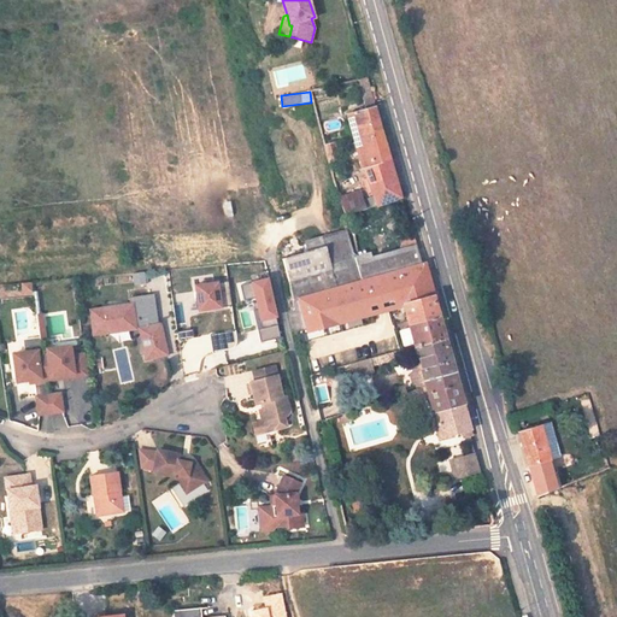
[(358,203),(360,209),(401,199),(376,111),(347,118),(370,199),(358,203)]
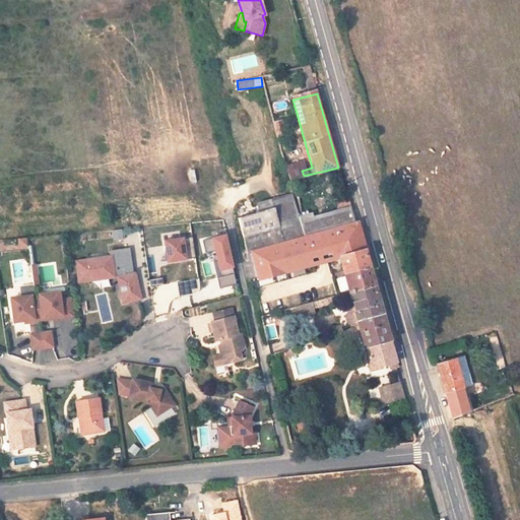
[(280,120),(271,122),(274,137),(284,135),(280,120)]
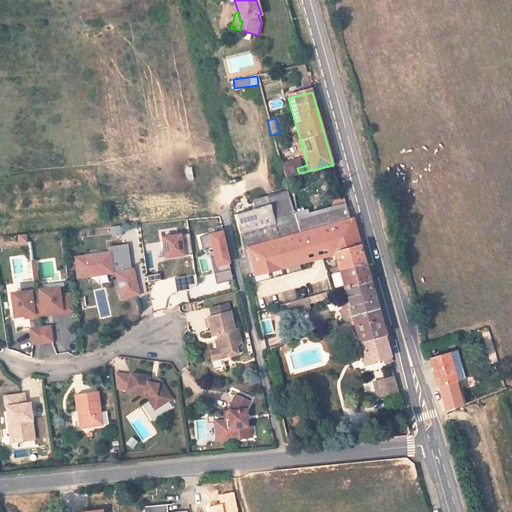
[(279,164),(282,171),(286,181),(287,186),(292,175),(299,173),(297,168),(293,159),(279,164)]
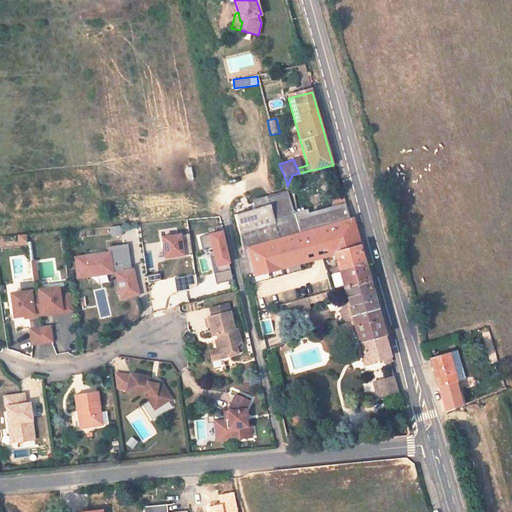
[(267,195),(272,193),(268,180),(262,182),(267,195)]
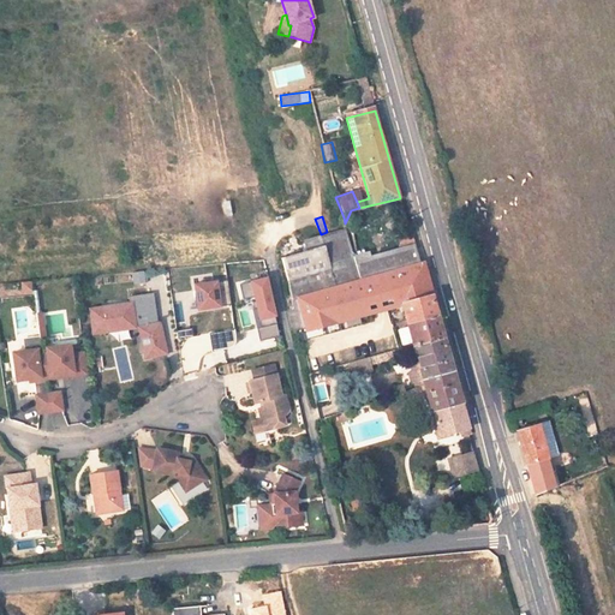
[(340,232),(311,240),(315,249),(320,248),(327,270),(334,288),(421,267),(415,244),(398,249),(364,257),(363,252),(346,256),(340,232)]
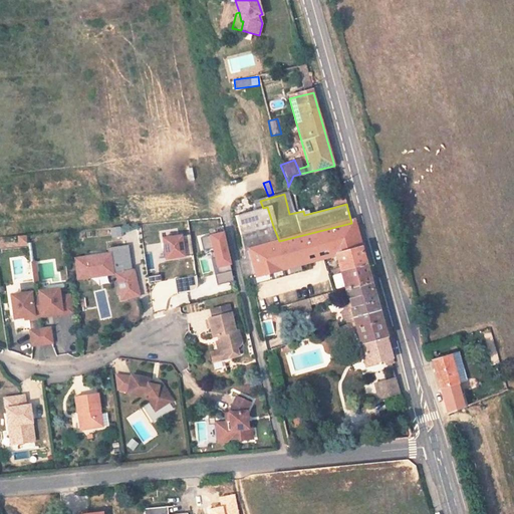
[(332,208),(346,204),(343,196),(330,199),(332,208)]
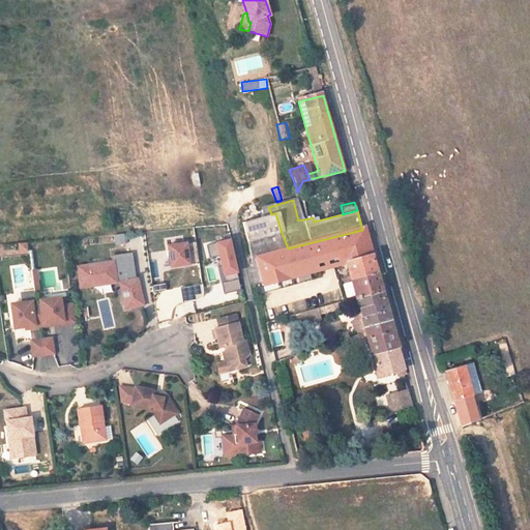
[(262,216),(239,223),(244,243),(282,233),(275,213),(271,214),(268,207),(260,209),(262,216)]
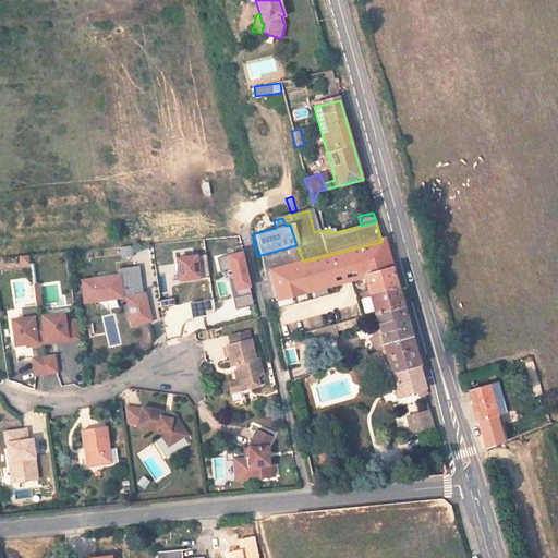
[(381,242),(303,262),(269,270),(273,283),(277,298),(363,275),(363,276),(391,268),(384,241),(381,242)]
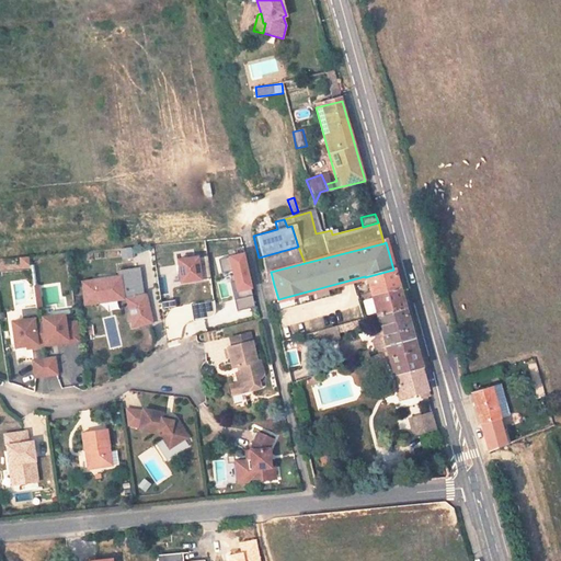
[(298,247),(259,258),(263,274),(271,272),(305,263),(298,247)]
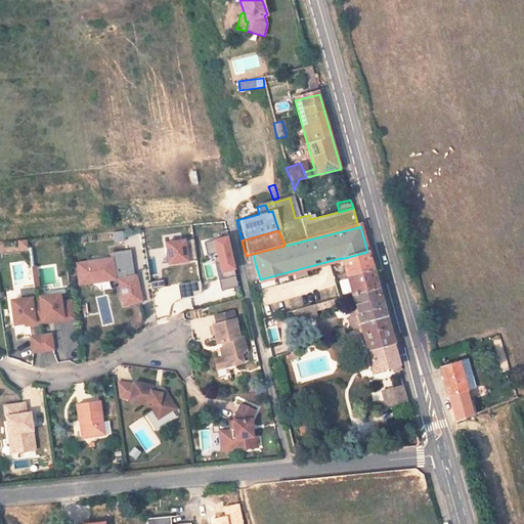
[(186,237),(165,242),(169,266),(189,261),(186,237)]
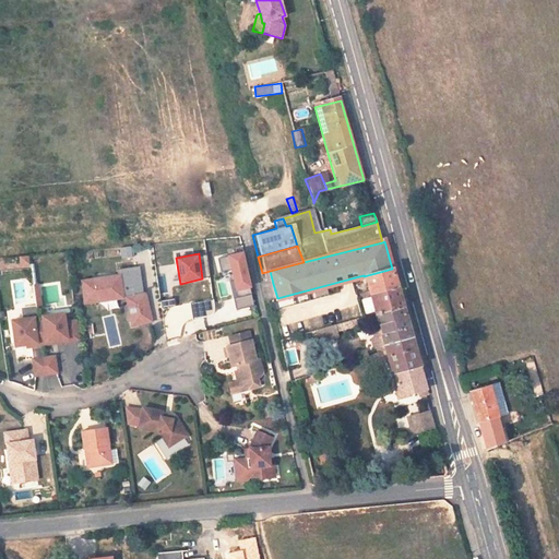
[(228,258),(236,293),(253,288),(245,253),(228,258)]
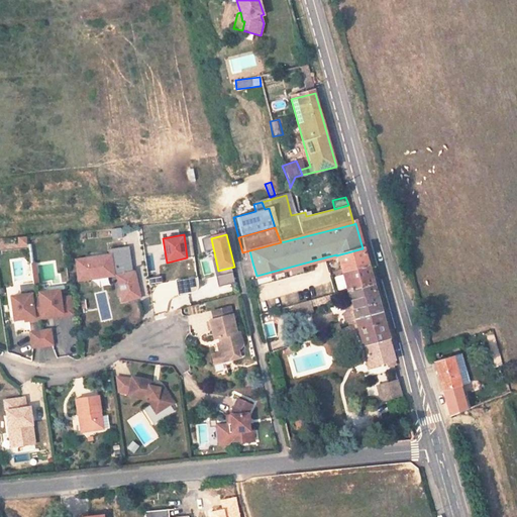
[(131,269),(130,261),(131,261),(128,244),(112,248),(114,255),(89,261),(89,260),(79,261),(83,281),(93,279),(93,277),(120,271),(121,273),(119,273),(124,297),(133,295),(134,297),(141,295),(136,269),(131,269)]
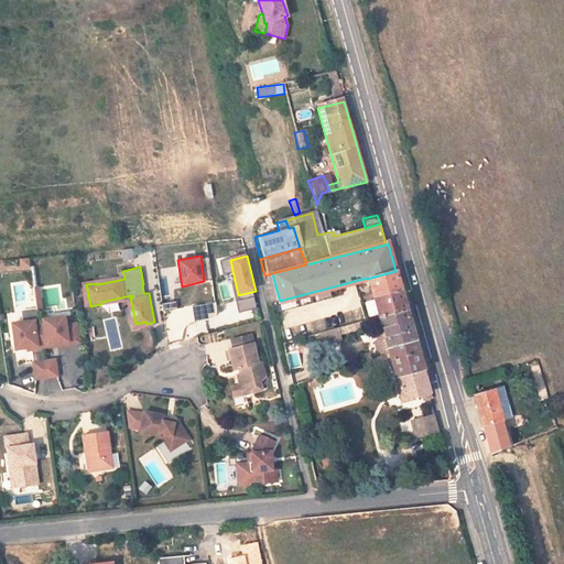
[(379,320),(407,312),(396,271),(367,279),(379,320)]
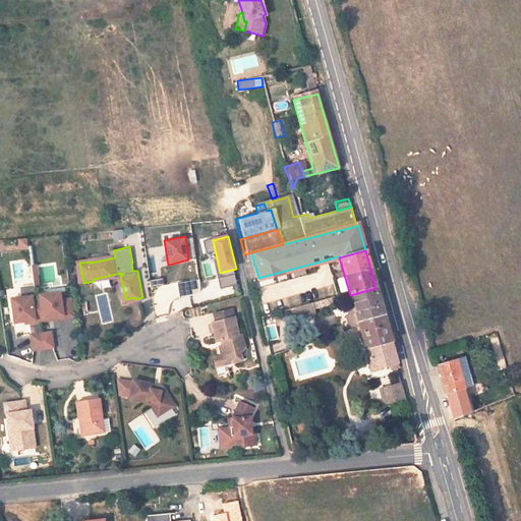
[(151,286),(163,285),(162,278),(150,280),(151,286)]
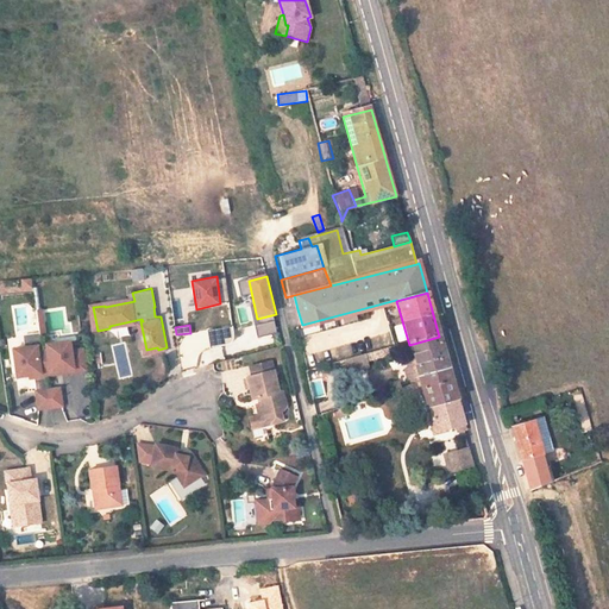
[(207,330),(209,346),(234,343),(232,326),(207,330)]
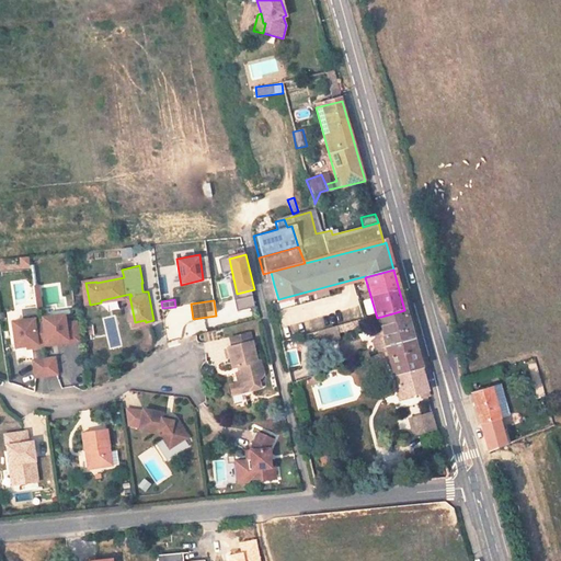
[(36,308),(22,308),(22,318),(36,317),(36,308)]
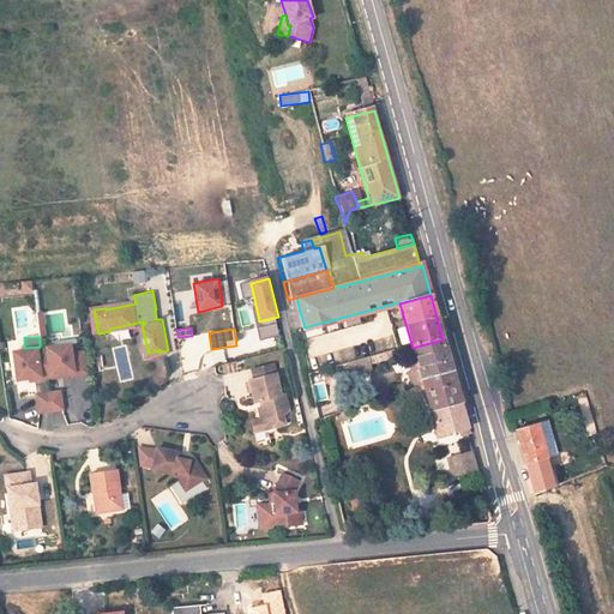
[(419,369),(449,361),(443,339),(413,348),(419,369)]
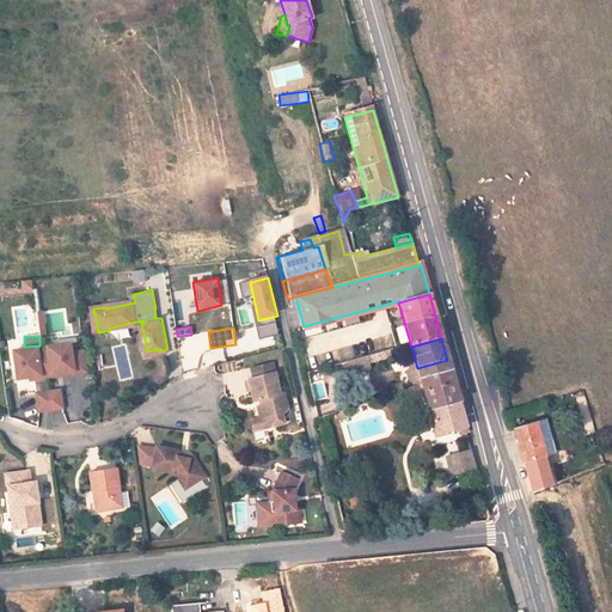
[(77,368),(72,341),(48,344),(49,347),(40,349),(40,346),(16,349),(19,377),(43,373),(43,375),(54,374),(53,372),(63,369),(77,368)]
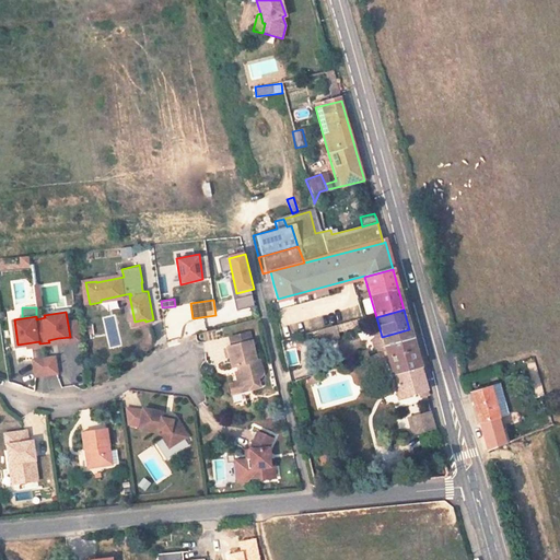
[(189,319),(190,330),(205,329),(205,319),(189,319)]
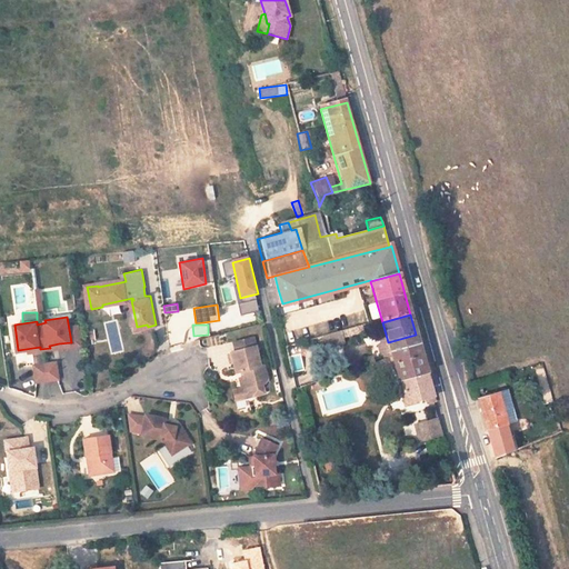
[(347,337),(365,332),(362,325),(345,330),(347,337)]
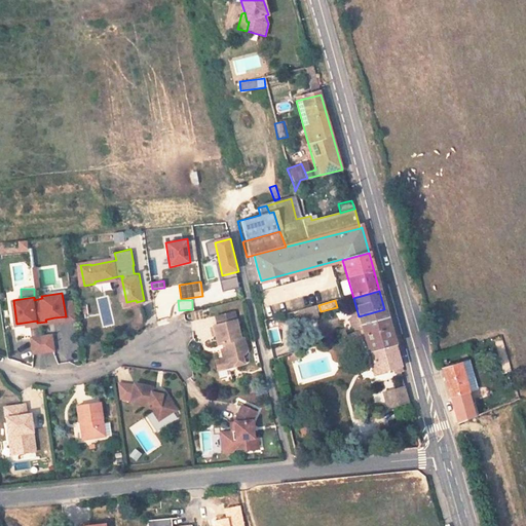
[(315,305),(299,310),(303,323),(320,317),(315,305)]
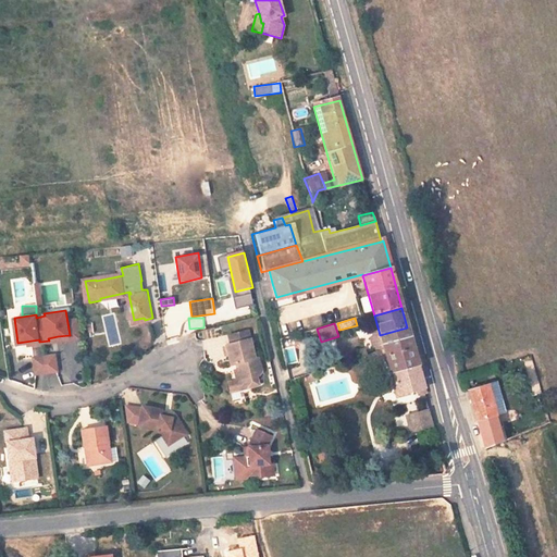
[(380,335),(385,351),(385,354),(412,346),(407,327),(380,335)]
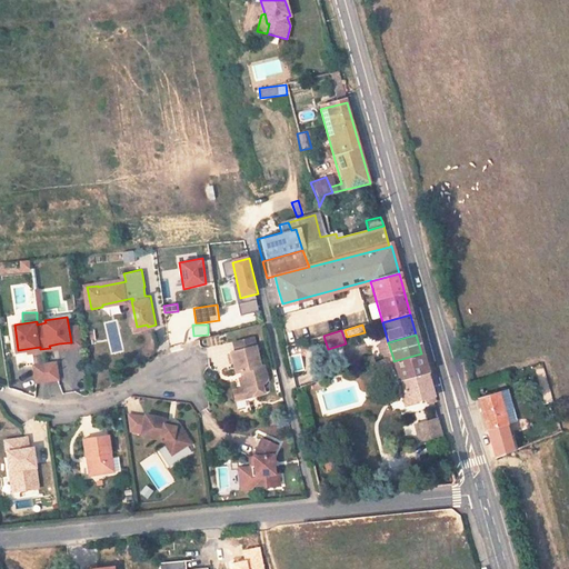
[(233,342),(236,351),(255,347),(252,338),(233,342)]
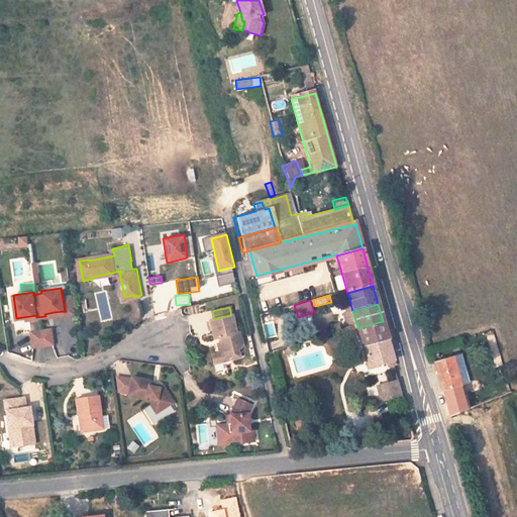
[(341,314),(345,329),(357,326),(352,311),(341,314)]
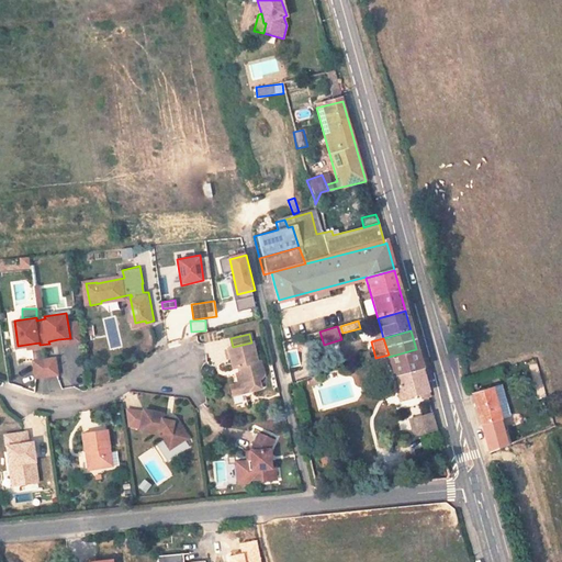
[(240,368),(242,373),(235,375),(237,385),(228,388),(231,397),(259,391),(257,383),(258,383),(261,382),(262,381),(263,378),(259,363),(256,363),(251,343),(233,347),(227,349),(232,369),(240,368)]
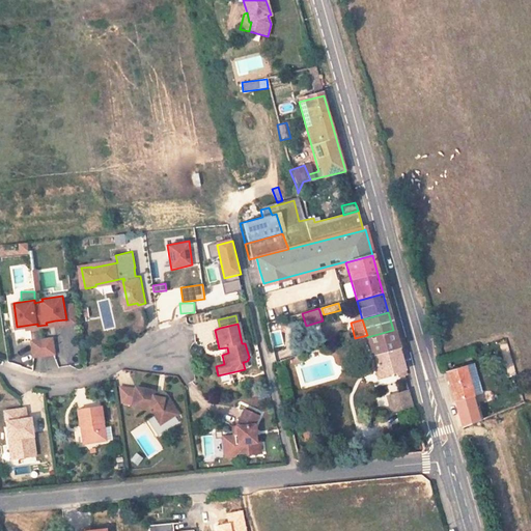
[(399,380),(406,378),(408,376),(393,330),(367,337),(380,380),(397,375),(399,380)]
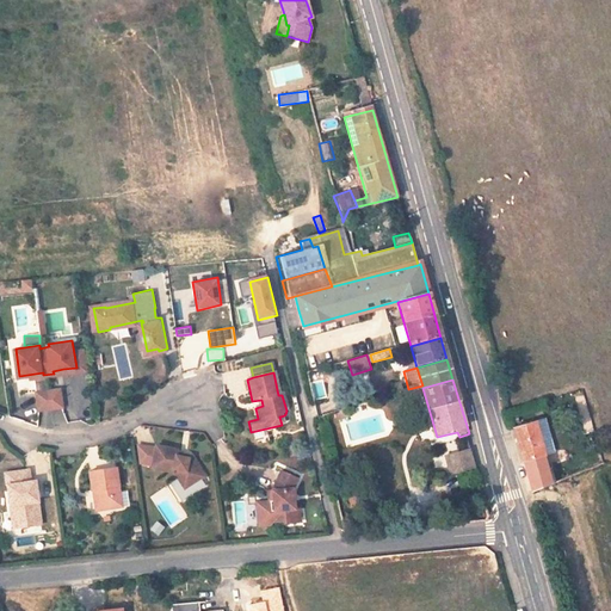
[(65,405),(62,387),(39,390),(42,408),(65,405)]
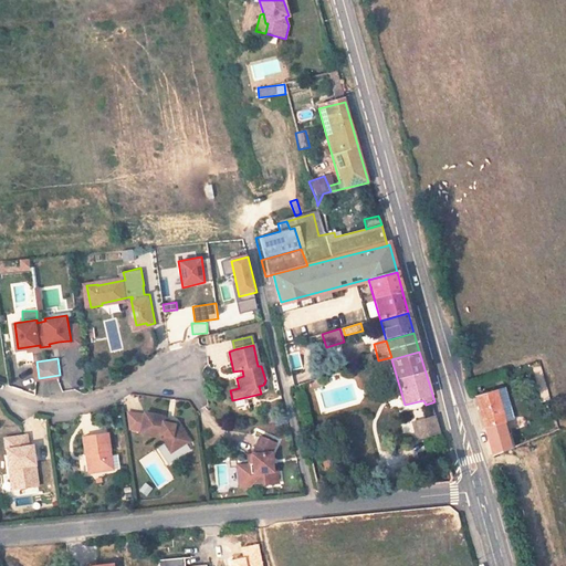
[(502,422),(494,391),(479,396),(486,428),(502,422)]
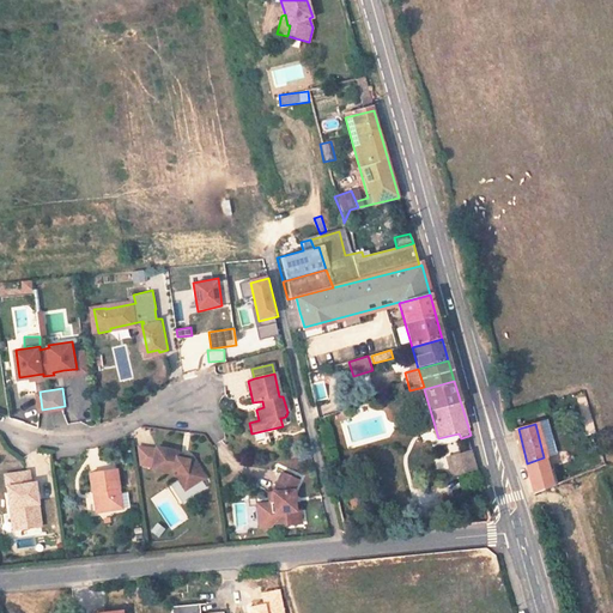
[(155,467),(176,472),(180,478),(186,475),(192,486),(207,478),(195,456),(190,457),(181,456),(182,449),(159,445),(155,467)]
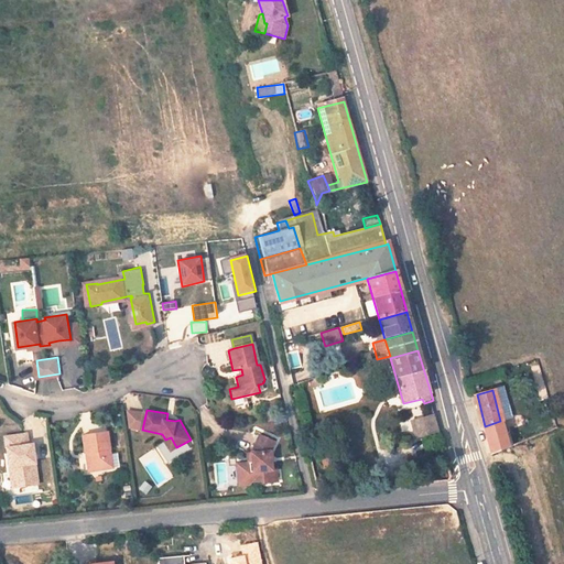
[(414,436),(438,430),(434,413),(410,420),(414,436)]
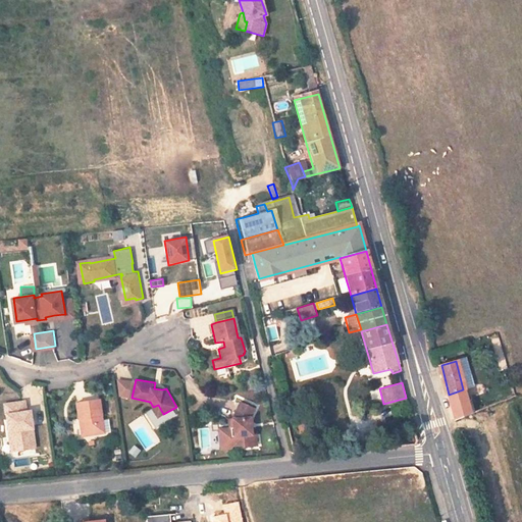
[(103,416),(101,395),(76,398),(79,415),(84,415),(86,431),(111,427),(110,415),(103,416)]
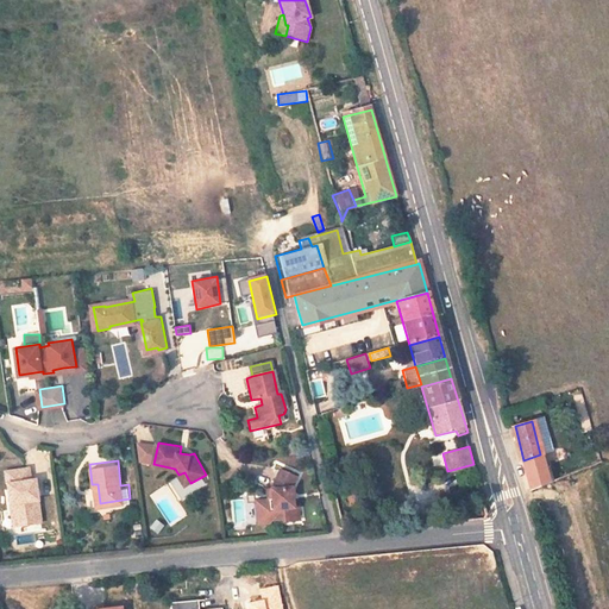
[(18,497),(20,510),(43,507),(36,465),(7,469),(8,481),(12,481),(14,497),(18,497)]
